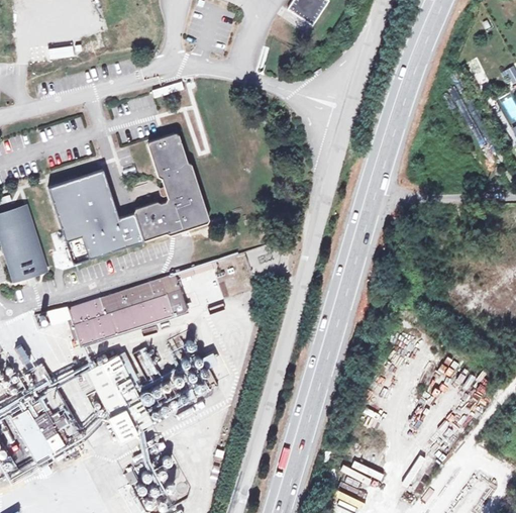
[(329,4),(323,0),(298,0),(290,13),(314,28),(329,4)]
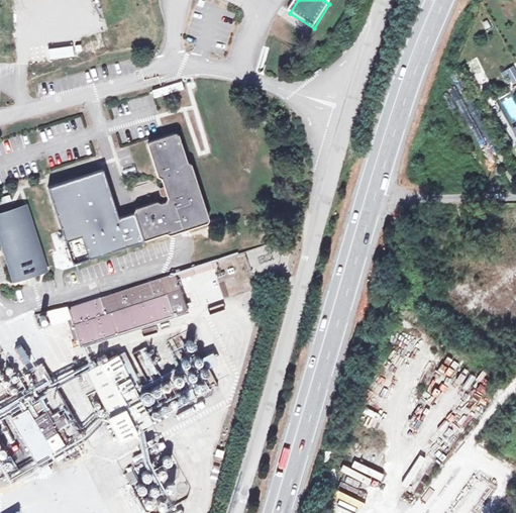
[(190,228),(205,223),(209,217),(192,164),(185,161),(178,136),(174,133),(150,140),(148,146),(158,175),(162,177),(168,197),(166,201),(159,203),(157,201),(137,207),(134,211),(118,216),(103,169),(48,187),(73,262),(146,238),(167,232),(170,234),(178,232),(190,228)]
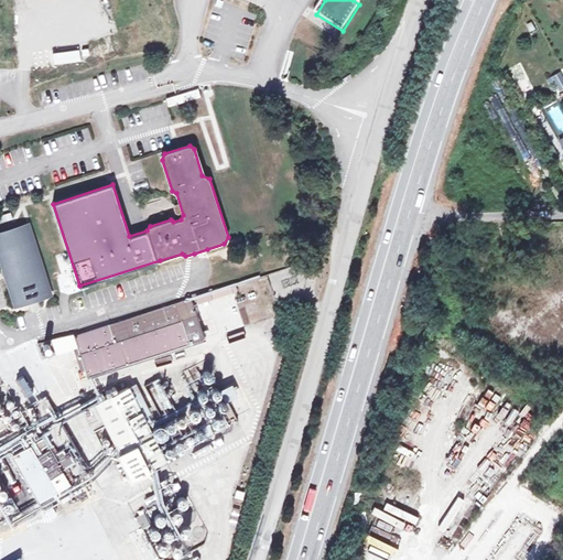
[(551,168),(562,162),(559,157),(548,163),(551,168)]
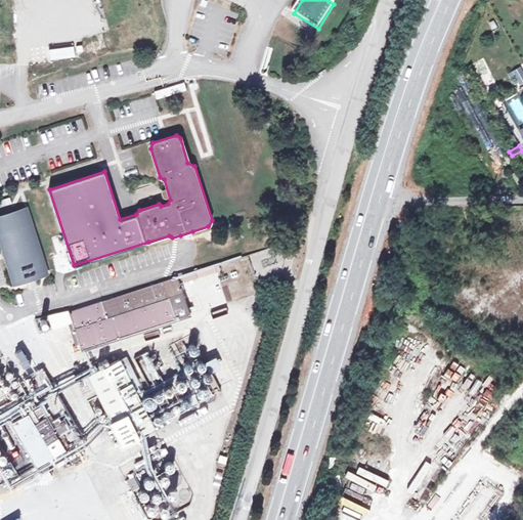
[(26,208),(0,216),(0,233),(15,282),(46,272),(26,208)]
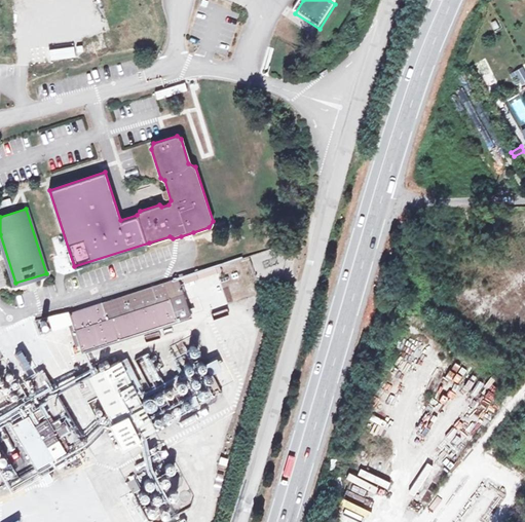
[(55,273),(68,272),(66,240),(54,241),(55,257),(54,258),(55,273)]
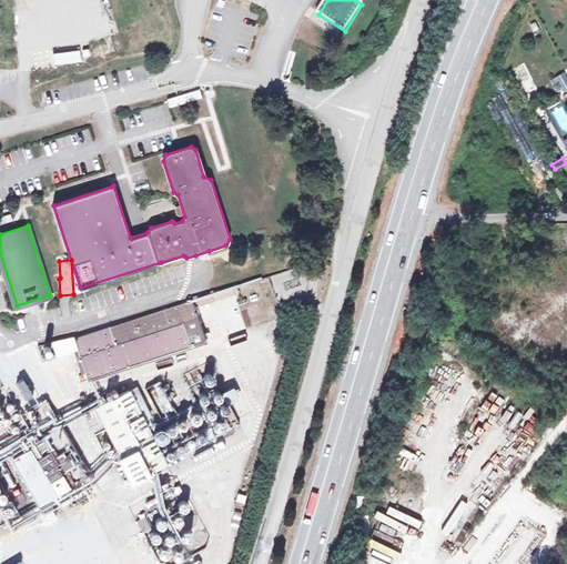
[(213,292),(215,300),(216,301),(241,292),(238,283),(213,292)]
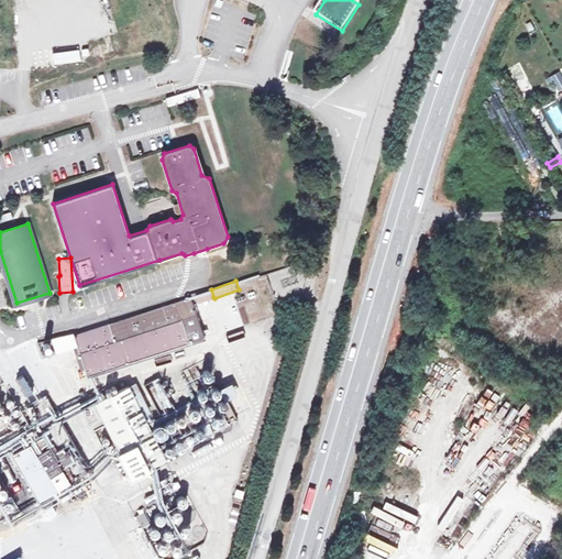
[(213,297),(211,289),(196,295),(198,303),(213,297)]
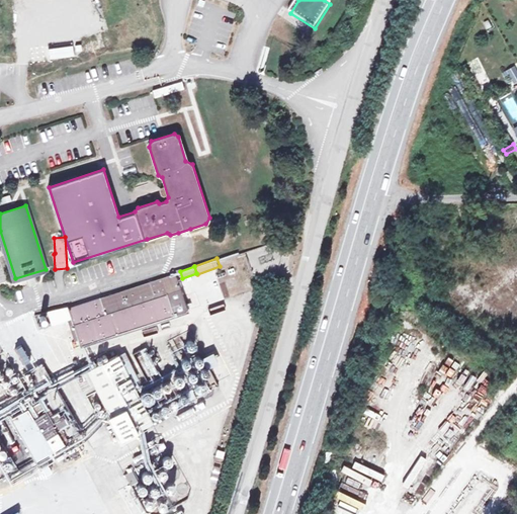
[(176,273),(119,292),(71,308),(84,347),(188,313),(178,281),(176,273)]
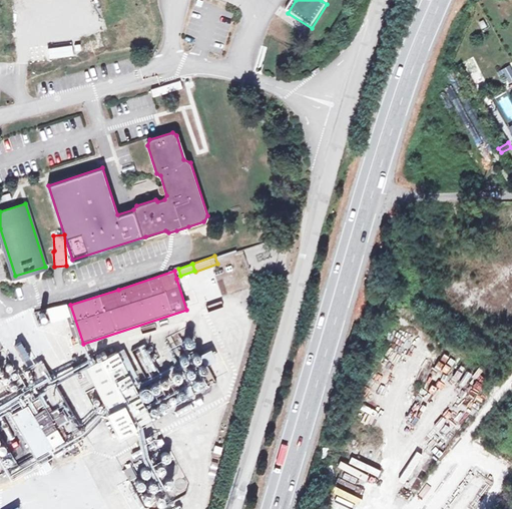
[(21,343),(14,347),(23,362),(31,357),(21,343)]
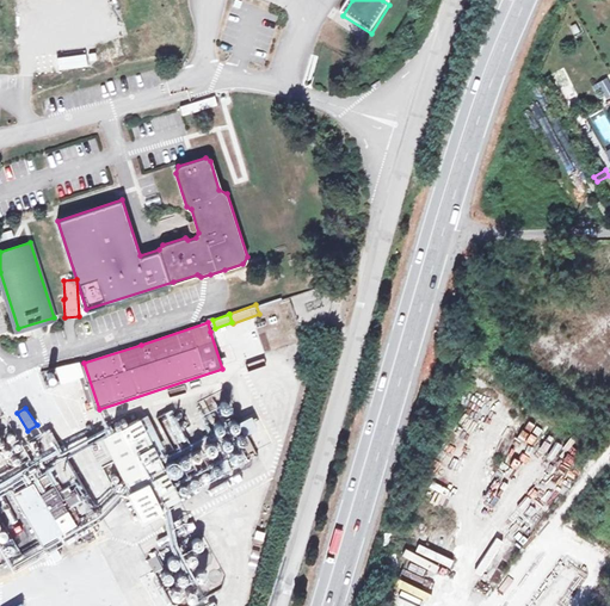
[(158,419),(172,446),(184,440),(170,412),(158,419)]
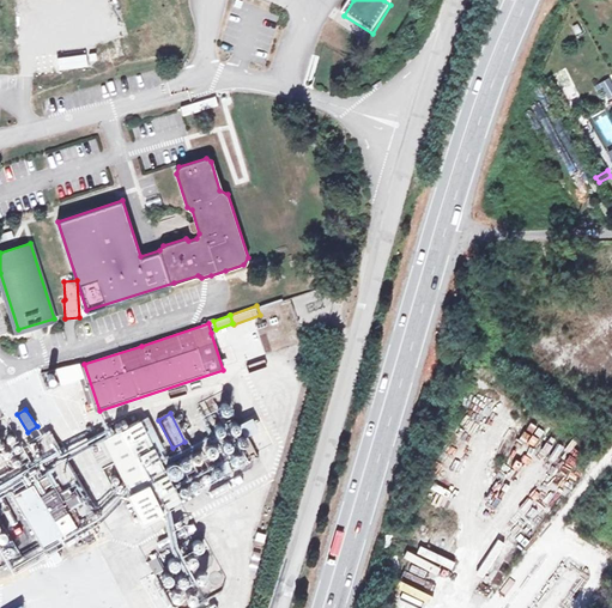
[(182,498),(165,464),(144,421),(95,445),(102,461),(116,454),(149,520),(183,502),(182,498)]
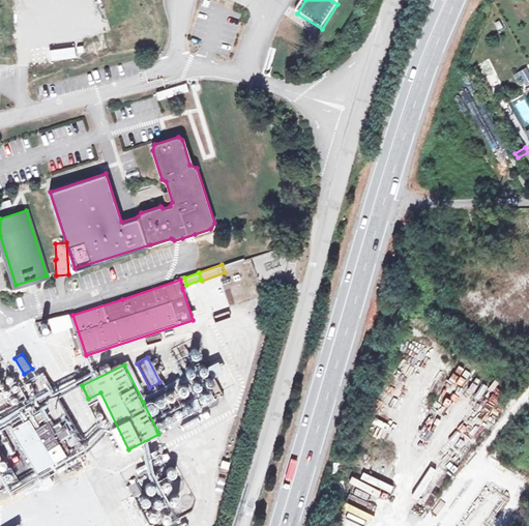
[(22,422),(15,427),(43,474),(86,447),(45,379),(26,390),(33,403),(25,408),(32,420),(24,426),(22,422)]
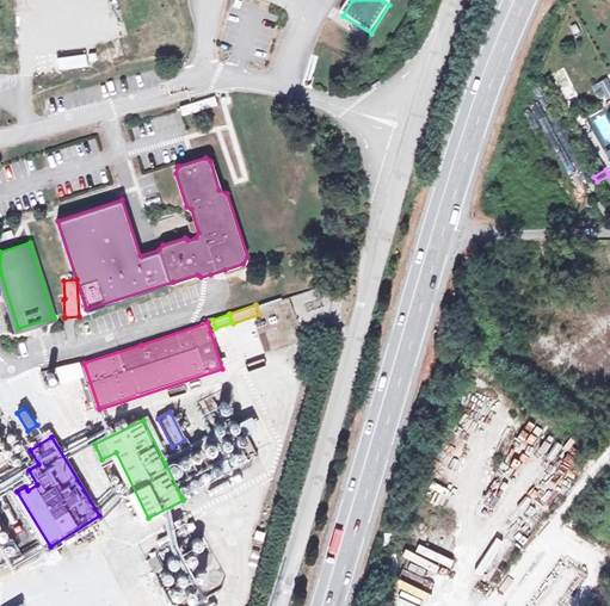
[(62,447),(66,453),(76,446),(73,440),(62,447)]
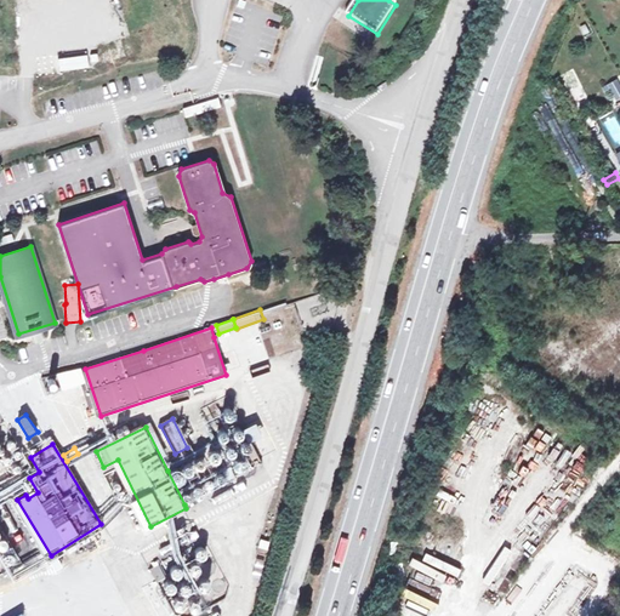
[(552,603),(545,615),(567,615),(582,585),(575,581),(561,608),(552,603)]
